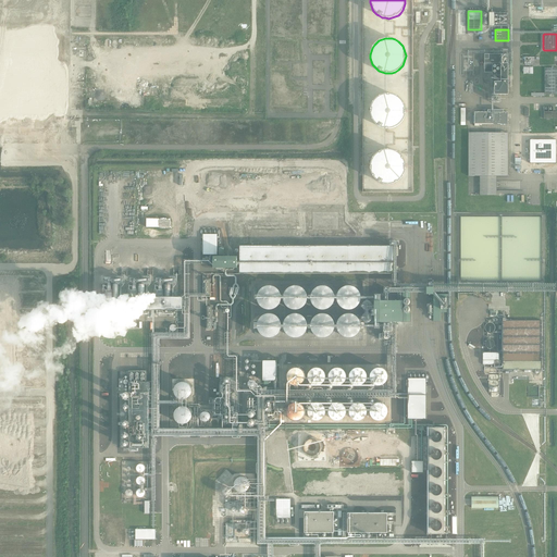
[(272,47),(272,59),(292,59),(292,56),(298,56),(298,39),(287,39),(287,44),(285,44),(285,47),(272,47)]
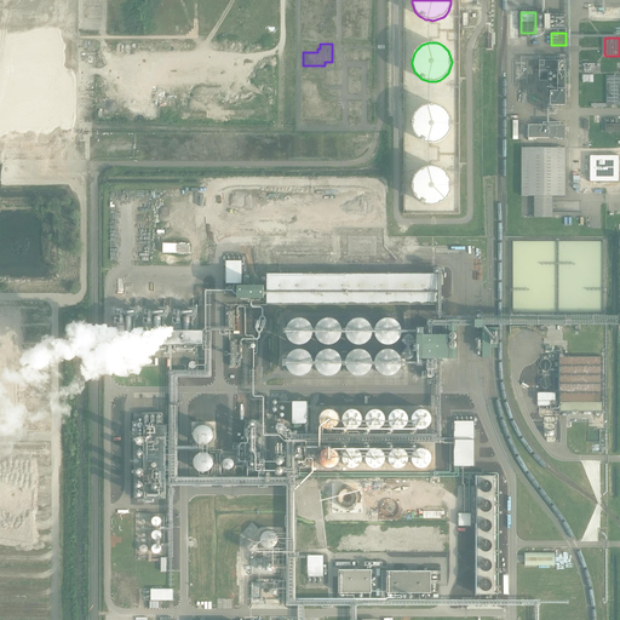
[(33,59),(32,96),(45,96),(45,59),(33,59)]
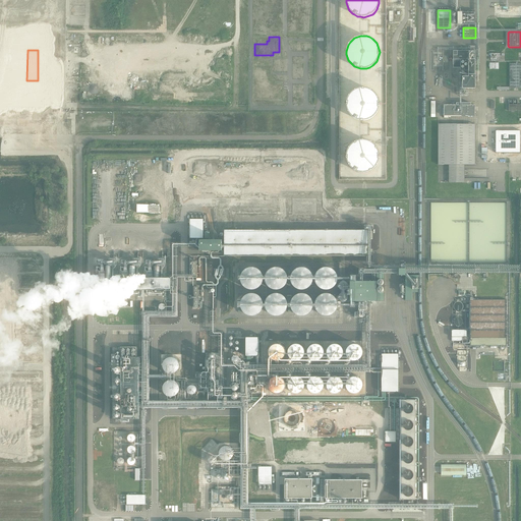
[(40,50),(41,80),(51,80),(51,50),(40,50)]
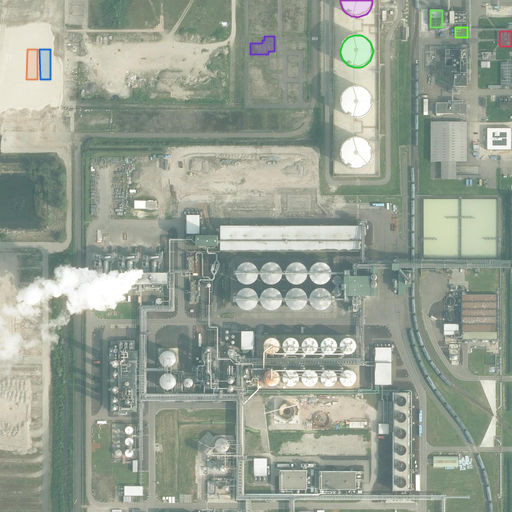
[(467,50),(446,50),(446,67),(453,67),(453,59),(460,59),(460,76),(452,76),(452,87),(467,88),(467,50)]
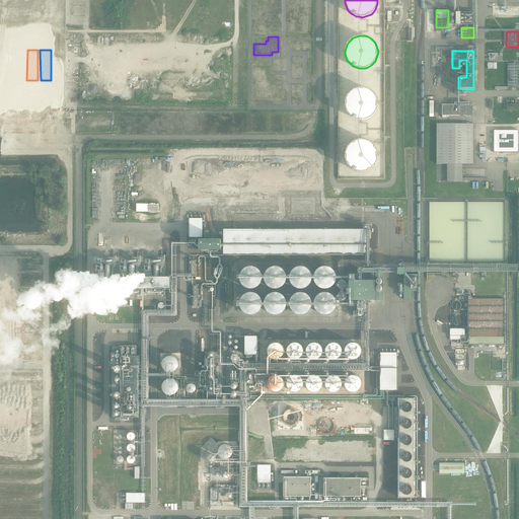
[(518,63),(508,63),(508,88),(518,87),(518,63)]
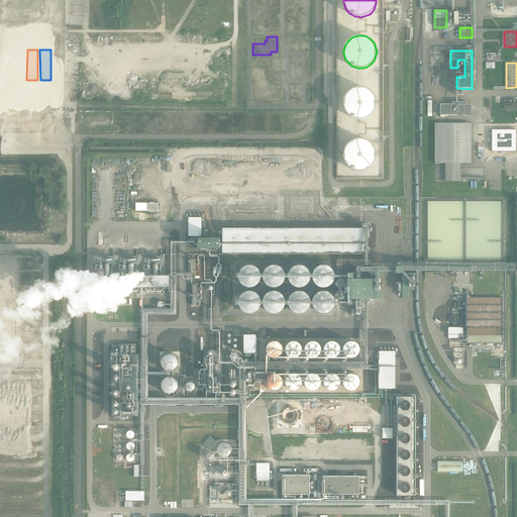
[(252,65),(252,98),(280,98),(280,83),(268,83),(268,65),(252,65)]
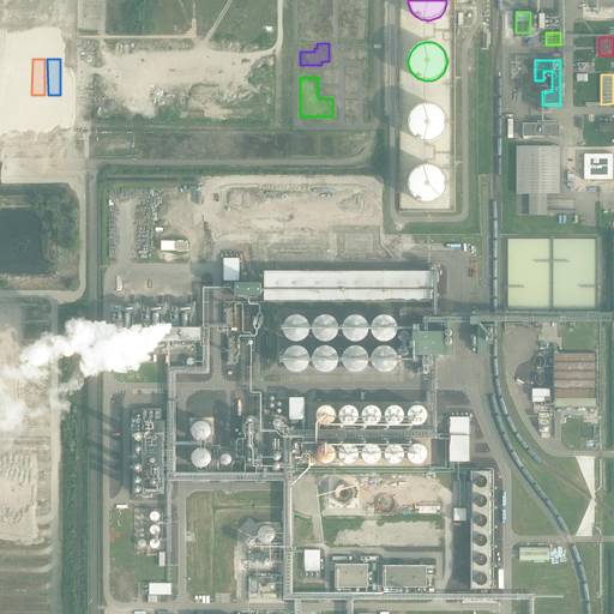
[(94,78),(80,78),(80,96),(85,96),(92,96),(94,78)]
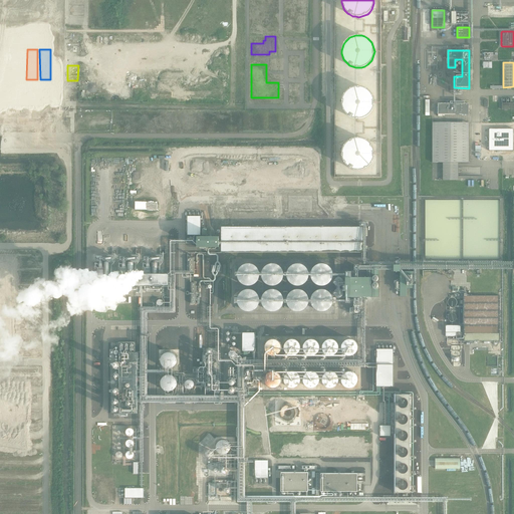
[(373,105),(374,102),(373,99),(372,96),(371,94),(369,91),(367,89),(364,88),(361,87),(358,86),(355,86),(352,87),(349,88),(347,90),(345,92),(343,95),(342,98),(341,101),(341,104),(342,107),(343,110),(345,112),(347,115),(349,116),(352,118),(355,118),(358,118),(361,118),(364,117),(367,116),(369,114),(371,111),(372,108),(373,105)]
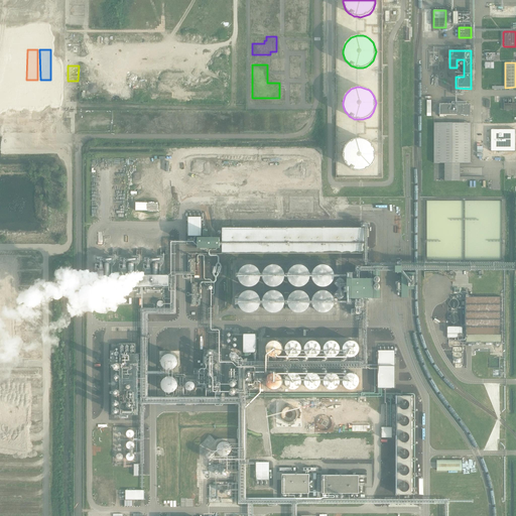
[(452,104),(439,104),(439,117),(471,118),(471,104),(467,104),(467,102),(452,102),(452,104)]
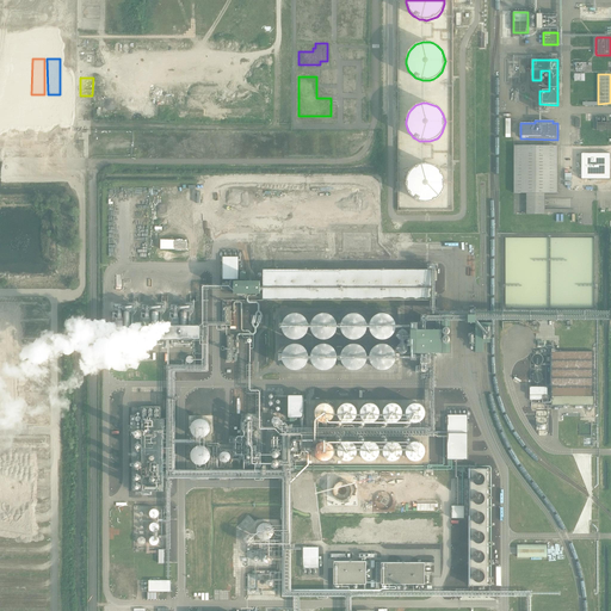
[(119,133),(102,133),(102,150),(127,150),(127,143),(130,143),(130,140),(119,140),(119,133)]
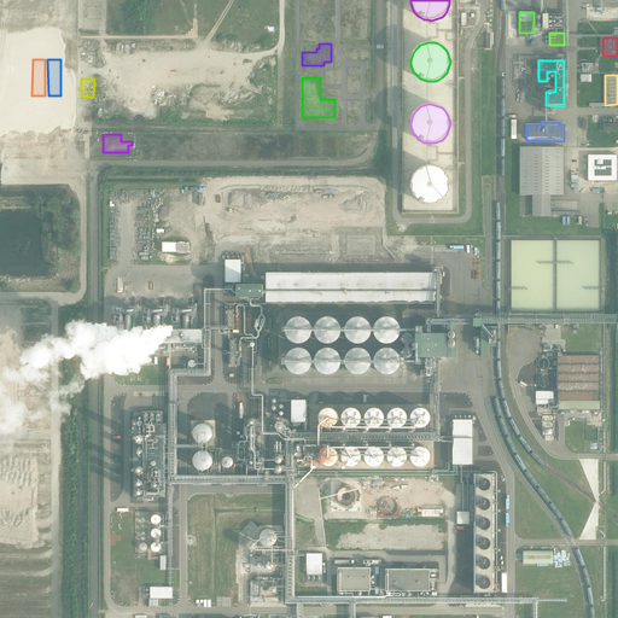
[(564,147),(520,147),(520,196),(531,196),(551,196),(564,196),(564,147)]
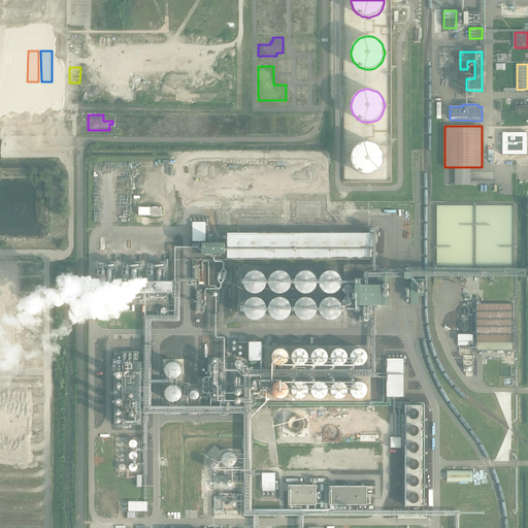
[(527,133),(502,133),(502,156),(527,156),(527,133)]
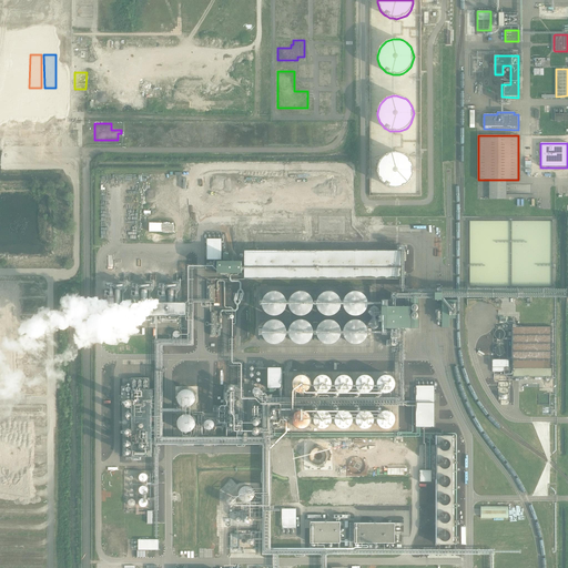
[(413,173),(414,170),(413,166),(412,163),(411,161),(408,158),(406,155),(403,154),(399,152),(396,152),(393,152),(389,153),(386,154),(384,156),(382,159),(379,162),(378,165),(377,169),(377,172),(378,175),(379,179),(382,181),(384,183),(386,185),(389,188),(393,188),(396,188),(399,188),(403,186),(406,184),(408,182),(411,180),(412,176),(413,173)]
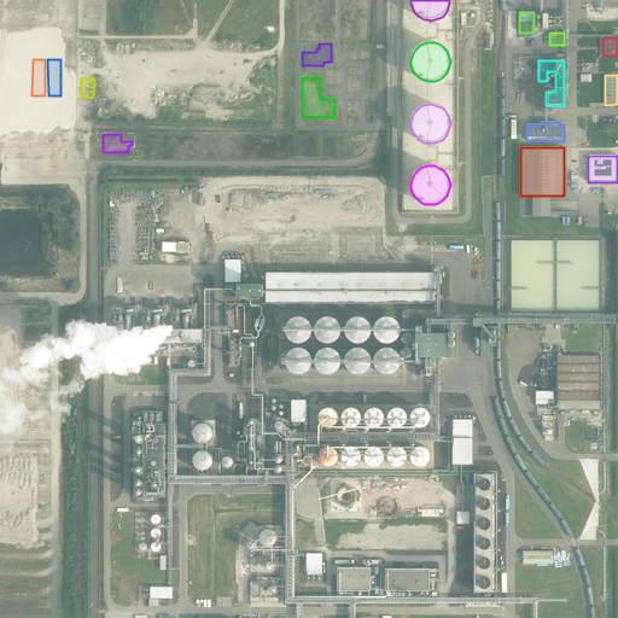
[(551,196),(531,196),(531,216),(551,216),(551,196)]
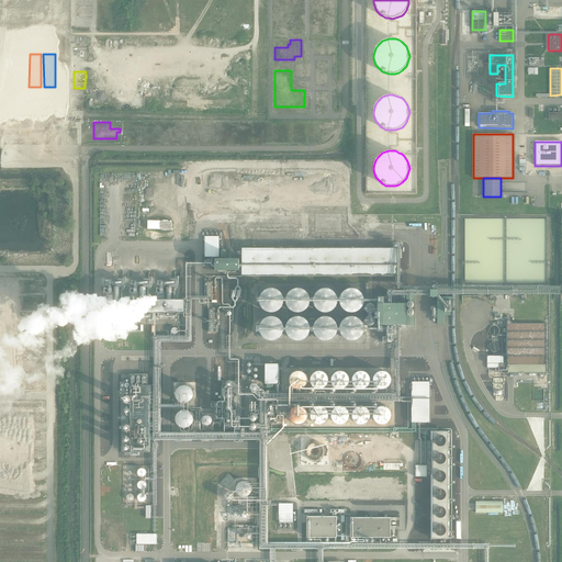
[(234,201),(234,247),(330,247),(391,247),(391,236),(358,236),(347,225),(346,209),(262,209),(262,201),(234,201)]
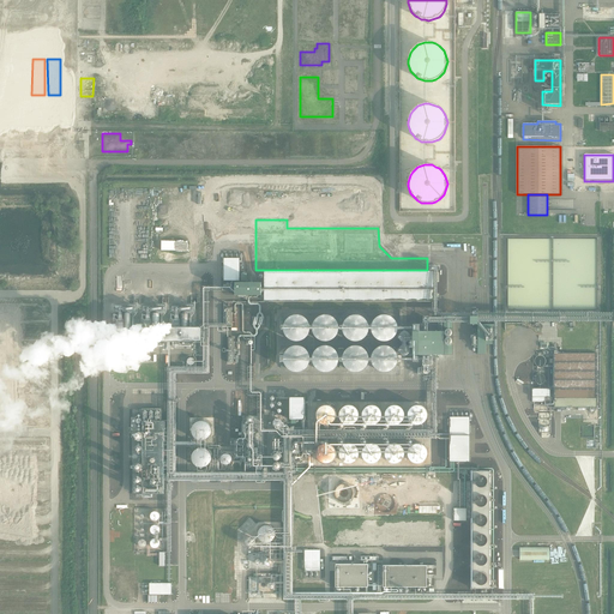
[(239,281),(239,259),(223,259),(223,281),(239,281)]
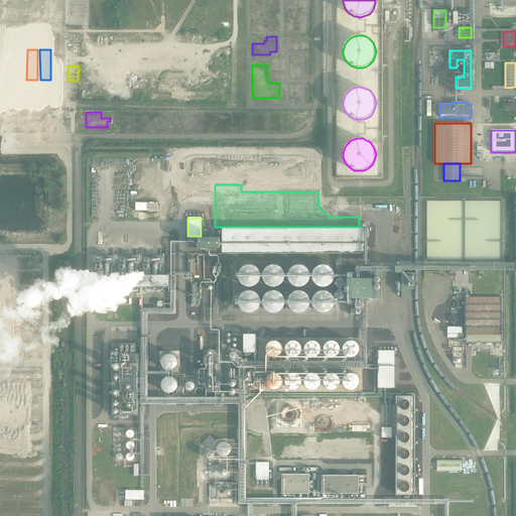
[(369,253),(369,227),(359,227),(303,227),(221,227),(221,253),(369,253)]
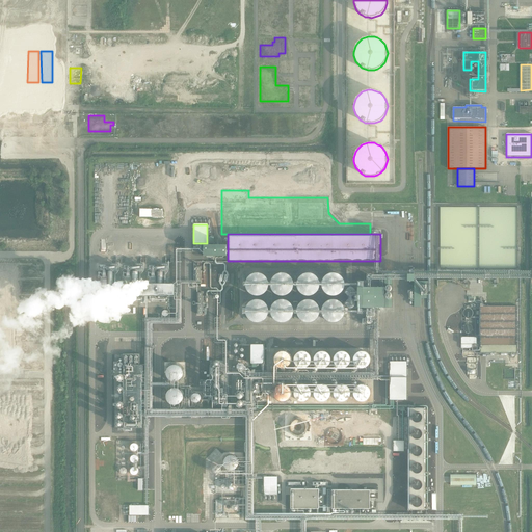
[(292,286),(293,284),(292,282),(292,280),(291,277),(290,276),(288,274),(286,273),(284,273),(282,272),(280,273),(277,273),(275,274),(274,275),(272,277),(271,278),(270,281),(270,283),(270,285),(270,287),(271,289),(272,291),(274,292),(275,294),(277,294),(280,295),(282,295),(284,295),(286,294),(288,293),(290,292),(291,290),(292,288),(292,286)]
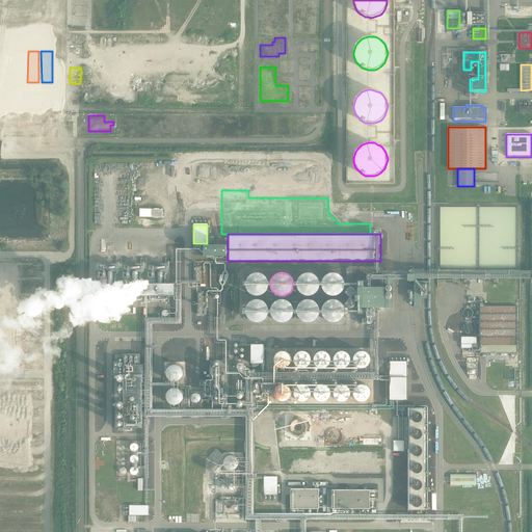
[(319,286),(319,284),(319,282),(318,280),(317,277),(316,276),(314,274),(312,273),(311,273),(308,272),(306,273),(303,273),(302,274),(300,275),(298,277),(297,278),(297,281),(296,283),(296,285),(297,287),(297,289),(298,291),(300,292),(302,294),(303,294),(306,295),(308,295),(311,295),(312,294),(314,293),(316,292),(317,290),(318,288),(319,286)]
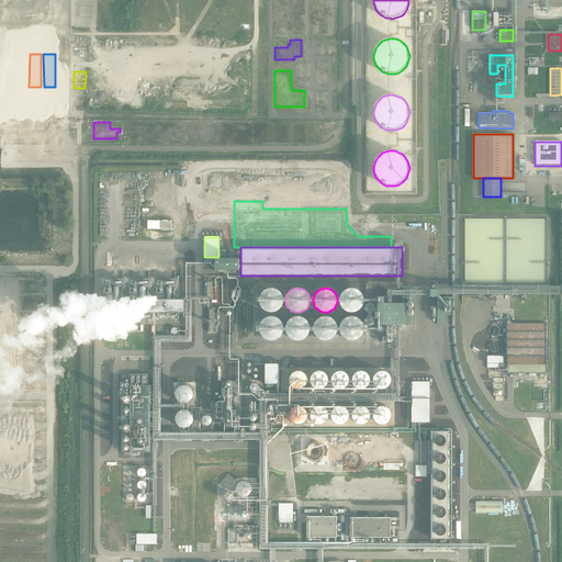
[(363,302),(363,300),(363,298),(363,295),(362,293),(360,292),(359,290),(357,289),(355,289),(352,288),(350,288),(348,289),(346,290),(344,291),(343,292),(341,294),(340,296),(340,299),(340,301),(340,303),(341,305),(343,307),(344,308),(346,310),(348,311),(350,312),(352,312),(355,312),(357,311),(359,310),(360,308),(362,306),(363,304),(363,302)]
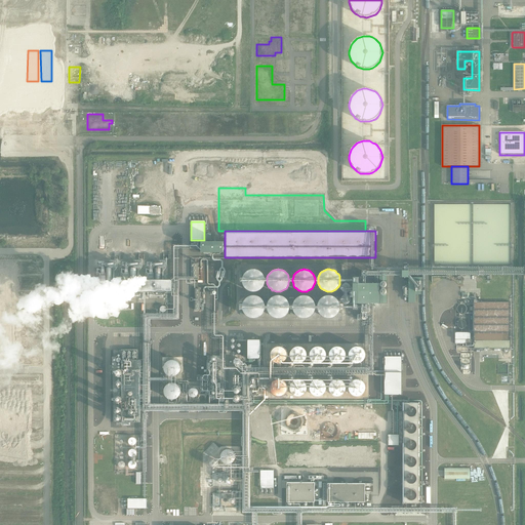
[(265,282),(265,280),(265,278),(264,276),(263,274),(261,273),(259,272),(258,270),(256,270),(254,270),(252,270),(250,270),(248,271),(246,272),(245,274),(244,275),(243,277),(242,279),(242,281),(243,283),(244,285),(245,287),(246,288),(248,290),(250,291),(252,291),(254,291),(256,291),(258,290),(259,289),(261,288),(263,286),(264,284),(265,282)]
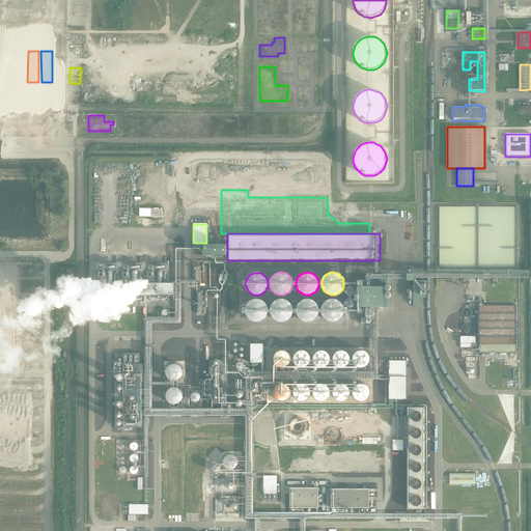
[(175,295),(174,281),(130,283),(130,288),(133,288),(133,296),(136,295),(136,299),(141,299),(141,305),(146,305),(146,301),(166,300),(166,296),(175,295)]
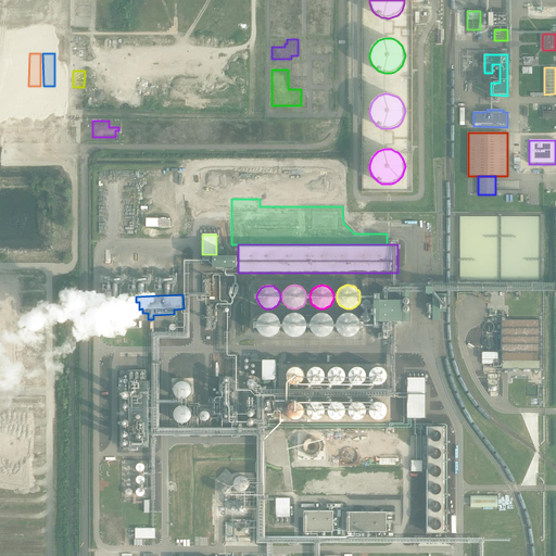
[(403,323),(403,301),(380,301),(380,310),(375,310),(375,323),(403,323)]
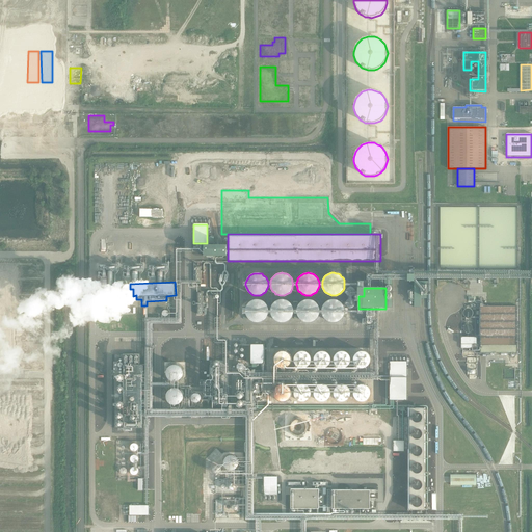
[(268,313),(268,311),(268,309),(267,307),(266,304),(265,303),(263,301),(261,300),(260,300),(257,299),(255,299),(253,300),(251,301),(249,302),(247,303),(246,306),(246,308),(245,310),(245,312),(246,314),(246,316),(247,318),(249,319),(251,320),(253,321),(255,322),(257,322),(260,322),(261,321),(263,320),(265,319),(266,317),(267,315),(268,313)]
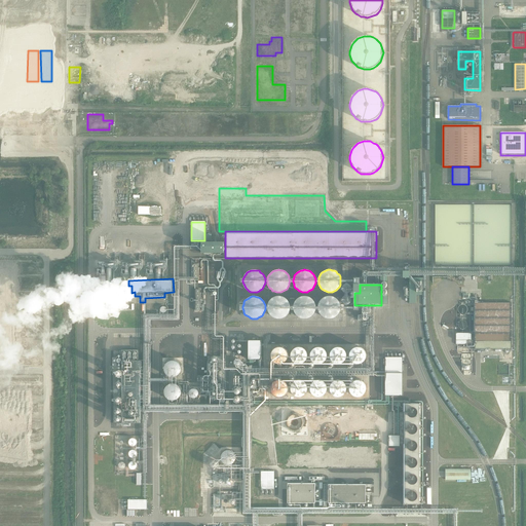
[(290,309),(290,307),(290,305),(289,303),(288,301),(287,300),(285,298),(283,297),(282,297),(279,296),(276,296),(274,297),(273,298),(271,299),(269,300),(268,302),(268,304),(267,306),(267,308),(268,310),(268,312),(269,314),(271,315),(273,317),(274,317),(276,318),(279,318),(282,318),(283,317),(285,316),(287,315),(288,313),(289,311),(290,309)]
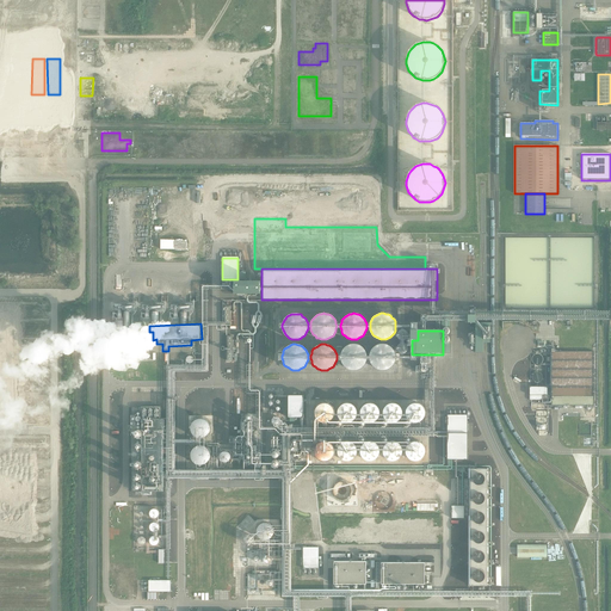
[(366,359),(366,357),(366,355),(365,352),(364,350),(363,349),(362,346),(359,345),(357,344),(355,344),(352,344),(350,345),(347,346),(345,347),(344,349),(343,351),(341,353),(340,356),(340,358),(341,360),(343,363),(344,365),(345,366),(347,368),(350,369),(352,370),(355,370),(357,369),(359,369),(362,368),(363,365),(364,364),(365,362),(366,359)]
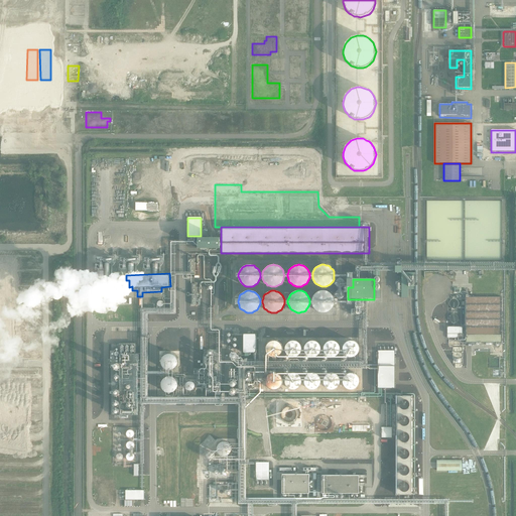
[(334,303),(334,301),(334,299),(334,297),(333,295),(331,294),(330,292),(328,291),(326,291),(324,290),(321,290),(319,291),(317,292),(315,293),(314,294),(313,296),(312,298),(312,300),(312,302),(312,304),(313,306),(314,308),(315,309),(317,310),(319,311),(321,312),(324,312),(326,312),(328,311),(330,310),(331,309),(333,307),(334,305),(334,303)]
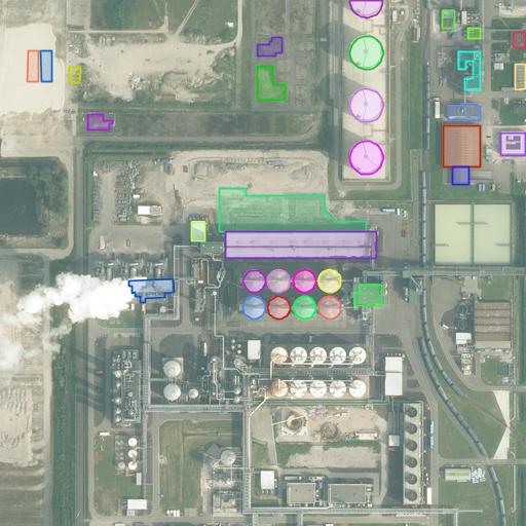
[(512,349),(512,302),(475,302),(475,348),(512,349)]
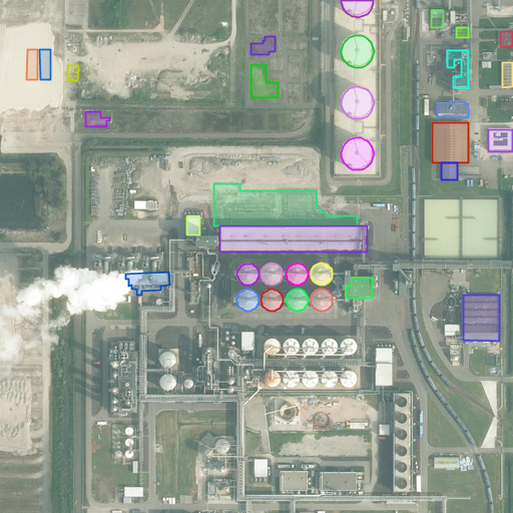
[(460,326),(444,326),(444,337),(455,337),(455,333),(460,333),(460,326)]
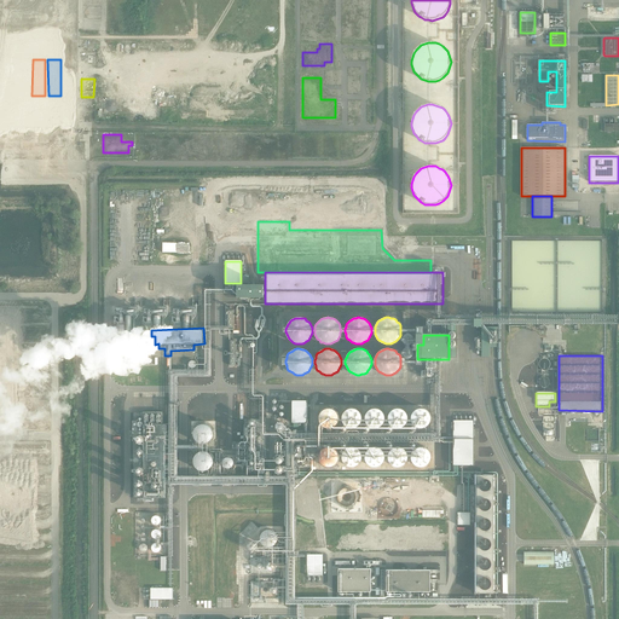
[(308,400),(293,400),(293,422),(308,422),(308,400)]
